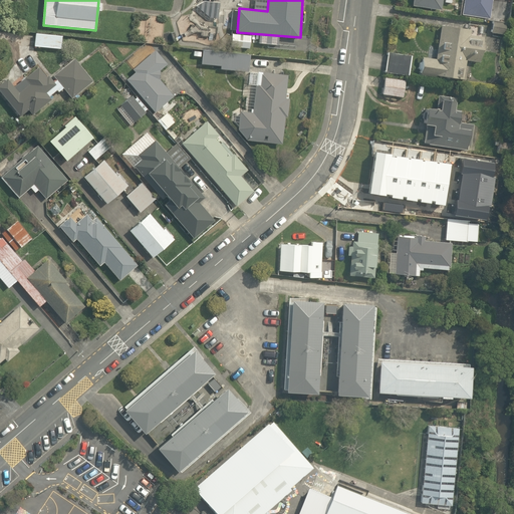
[(440,1),(440,0),(411,0),(411,5),(439,10),(440,1)]
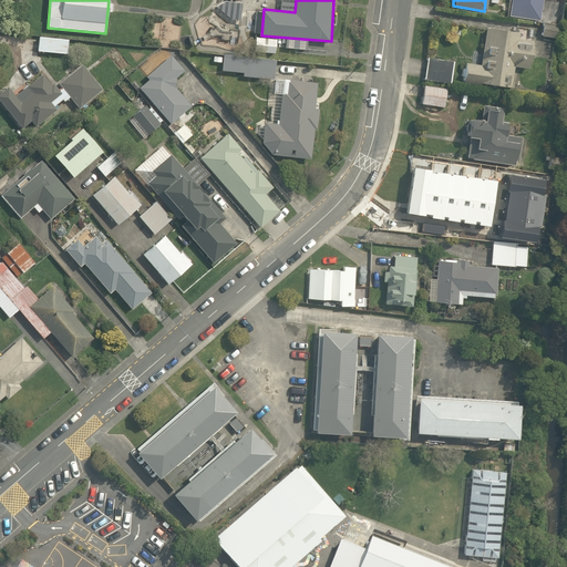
[(509,0),(507,17),(539,22),(543,0),(509,0)]
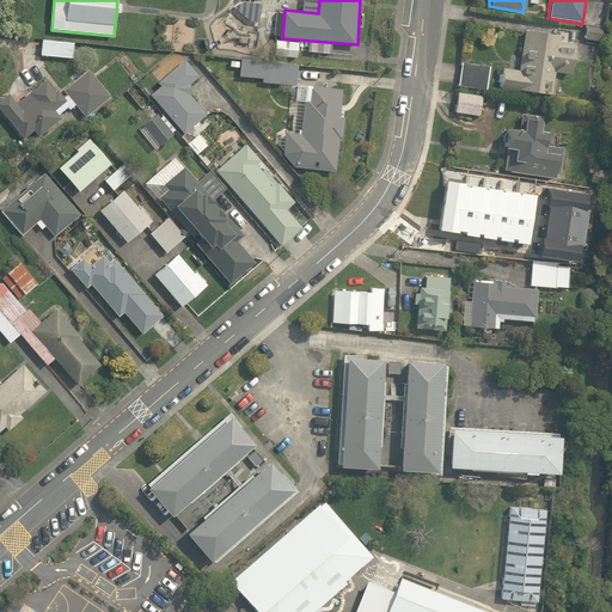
[(516,71),(501,68),(497,89),(551,98),(558,59),(575,61),(581,30),(526,20),(516,71)]
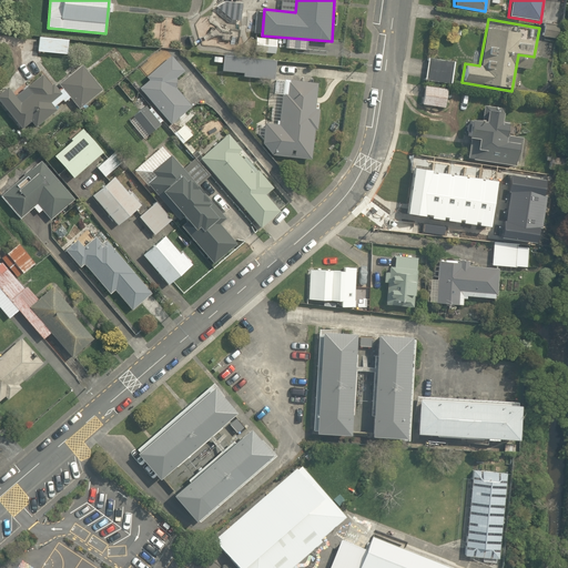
[(68,39),(38,38),(38,52),(68,53),(68,39)]
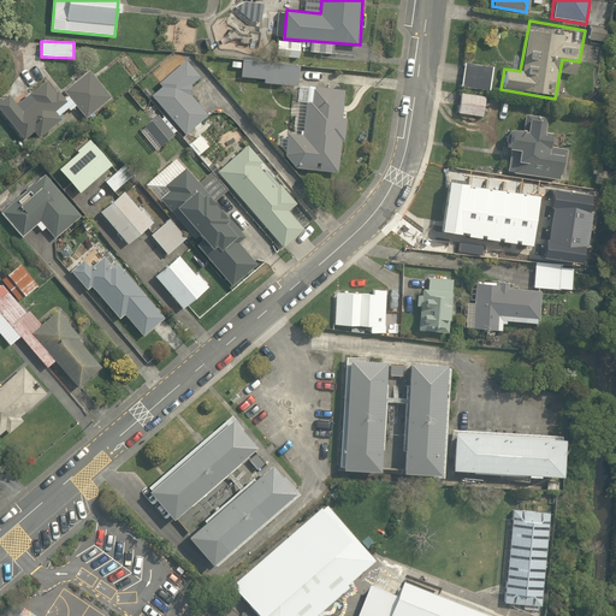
[(159,82),(147,93),(183,134),(206,113),(187,92),(201,78),(179,54),(154,77),(159,82)]
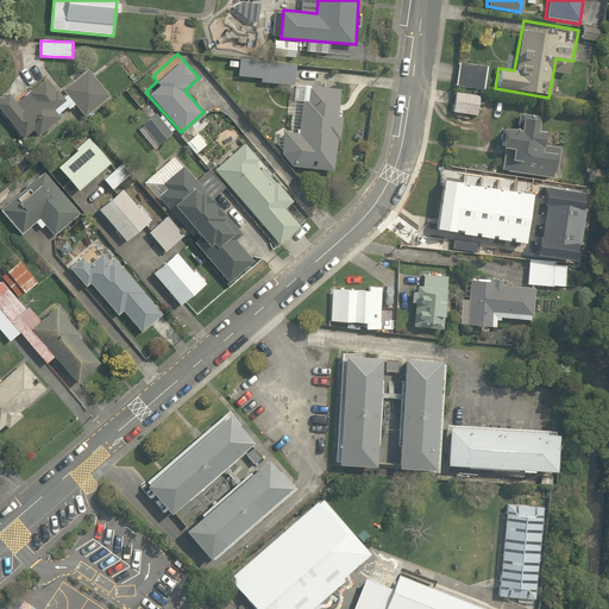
[(488,66),(459,61),(453,85),(482,90),(488,66)]
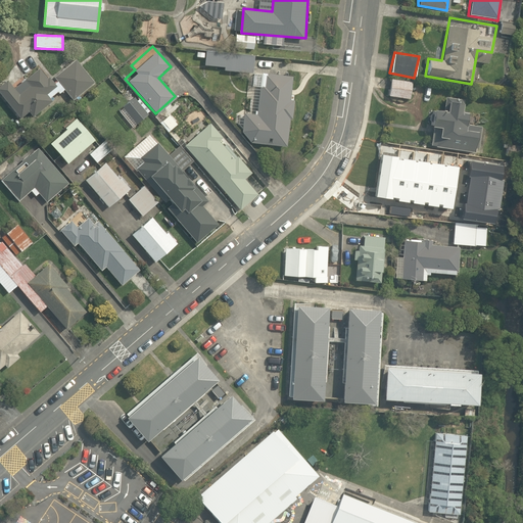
[(253,58),(205,53),(203,65),(223,67),(223,73),(251,76),(253,58)]
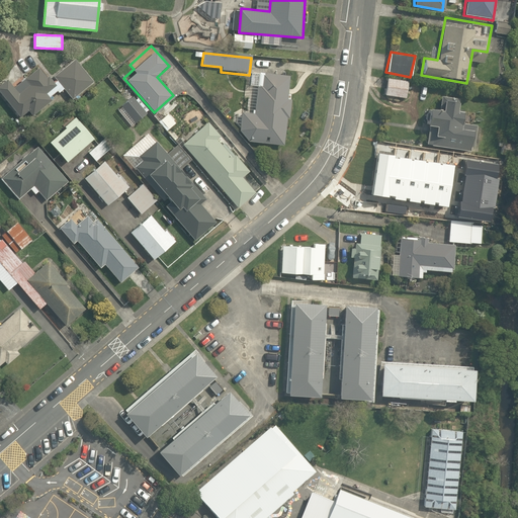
[(54,77),(64,89),(73,100),(92,84),(73,61),(54,77)]
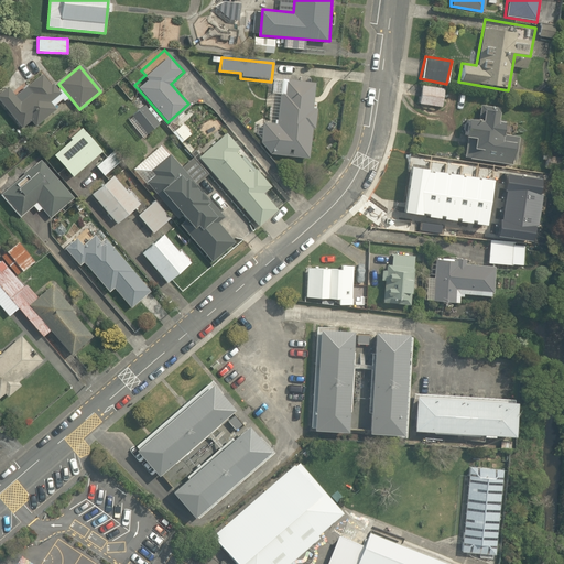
[(69,97),(58,84),(53,88),(41,74),(15,95),(9,87),(0,95),(0,102),(21,128),(29,121),(35,129),(56,111),(52,106),(60,99),(63,102),(69,97)]
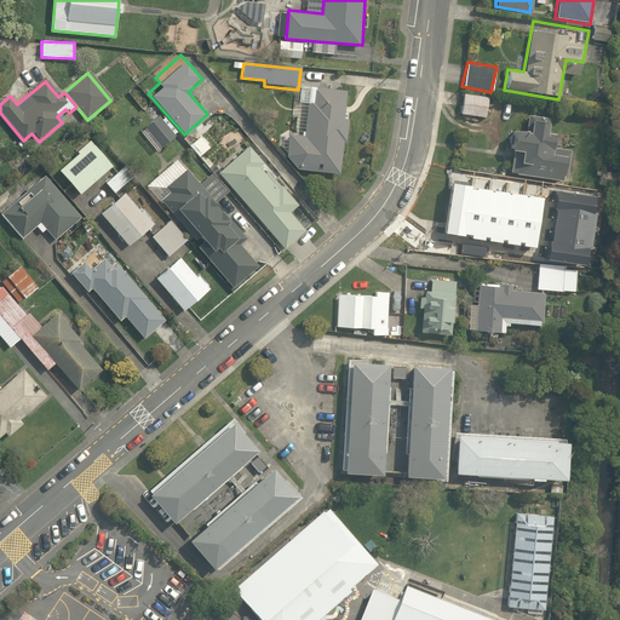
[(308,136),(293,133),(290,168),(339,174),(344,137),(351,138),(354,118),(344,118),(348,85),(314,81),(308,136)]
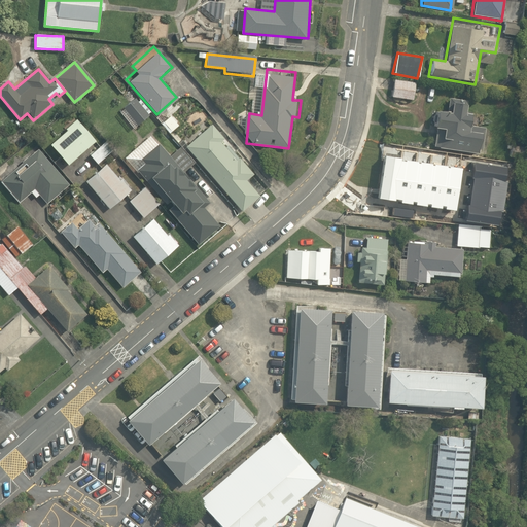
[(417,82),(394,78),(391,97),(413,101),(417,82)]
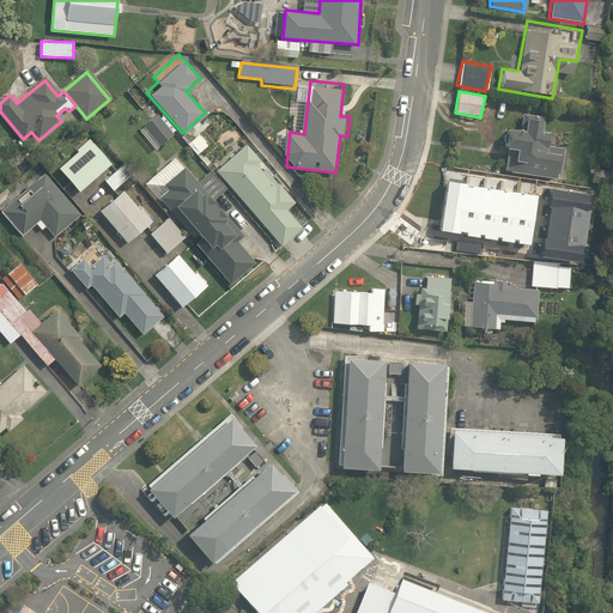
[(175,131),(159,114),(143,129),(157,146),(175,131)]
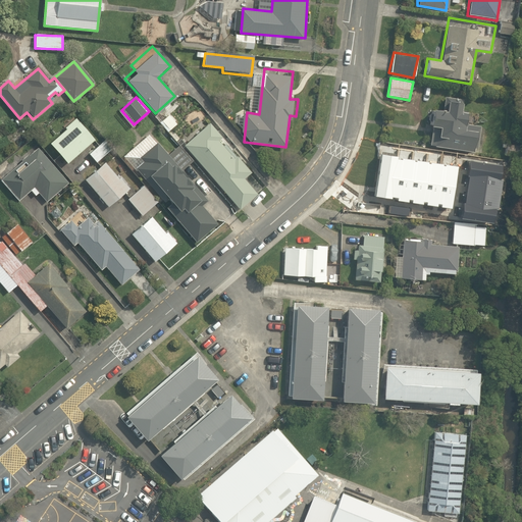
[(444,112),(430,109),(426,126),(438,129),(435,146),(473,154),(478,132),(467,129),(470,114),(461,112),(464,101),(447,98),(444,112)]
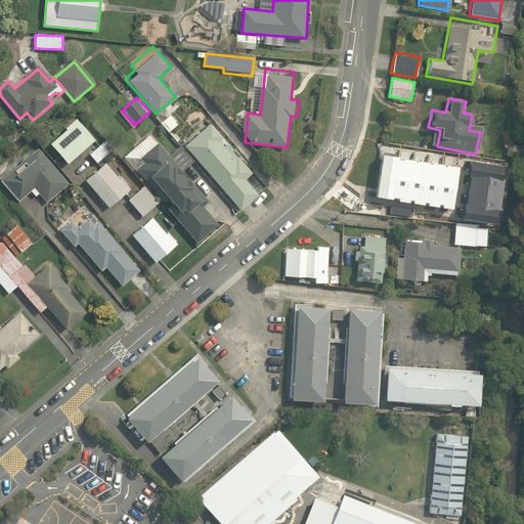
[(180,123),(173,114),(161,123),(168,132),(180,123)]
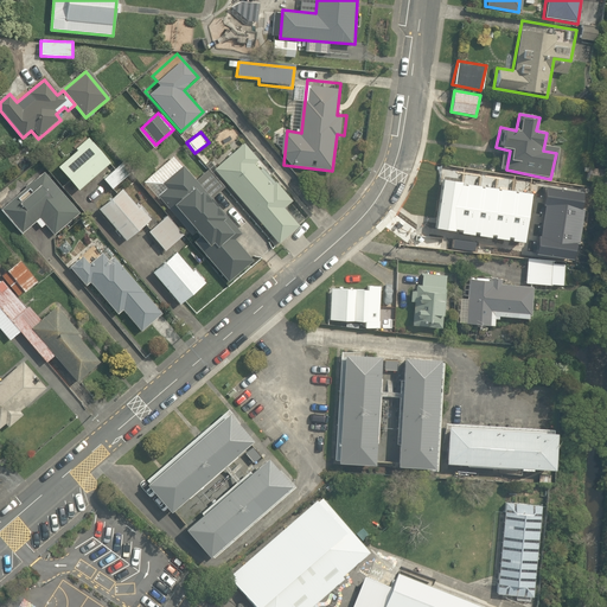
[(275,171),(244,139),(213,170),(279,244),(298,225),(282,209),(292,200),(269,177),(275,171)]
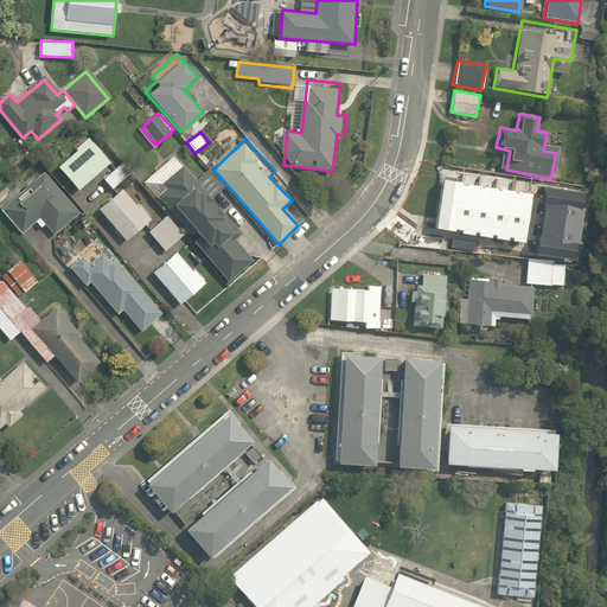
[(107,161),(88,140),(57,167),(76,189),(107,161)]
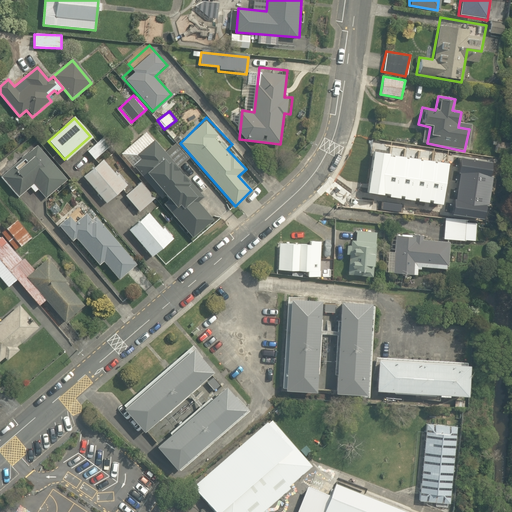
[(164,151),(146,130),(119,154),(131,169),(135,165),(164,198),(160,202),(191,238),(211,221),(195,202),(202,196),(178,169),(189,160),(174,143),(164,151)]
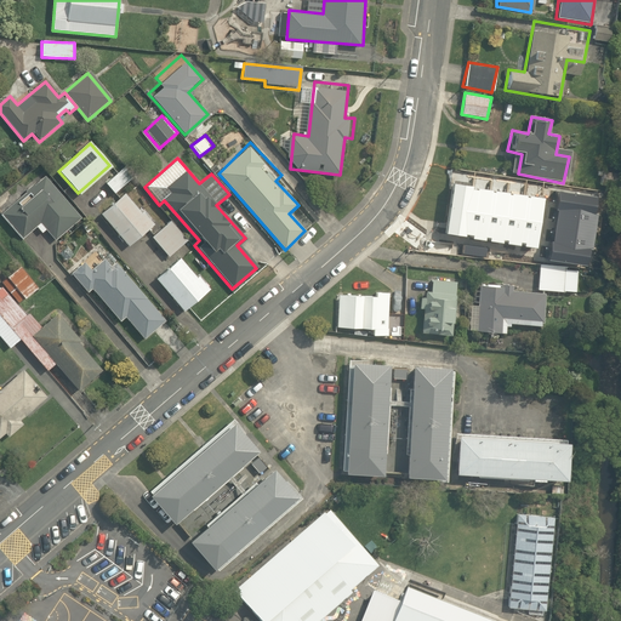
[(41,222),(55,239),(79,220),(45,178),(3,212),(22,237),(41,222)]
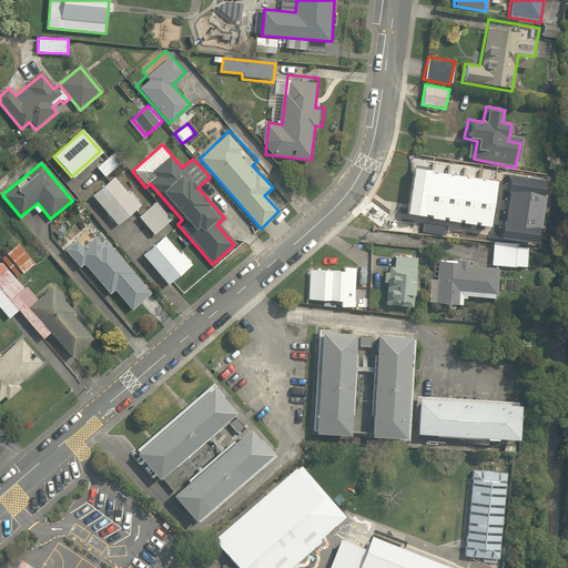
[(454,174),(439,191),(447,192),(446,213),(429,210),(426,232),(454,234),(455,229),(463,230),(464,221),(513,227),(519,183),(454,174)]
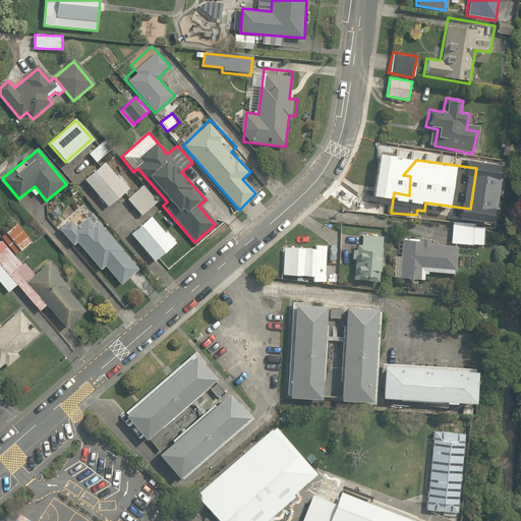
[(129,187),(119,175),(117,177),(104,162),(83,180),(107,207),(129,187)]
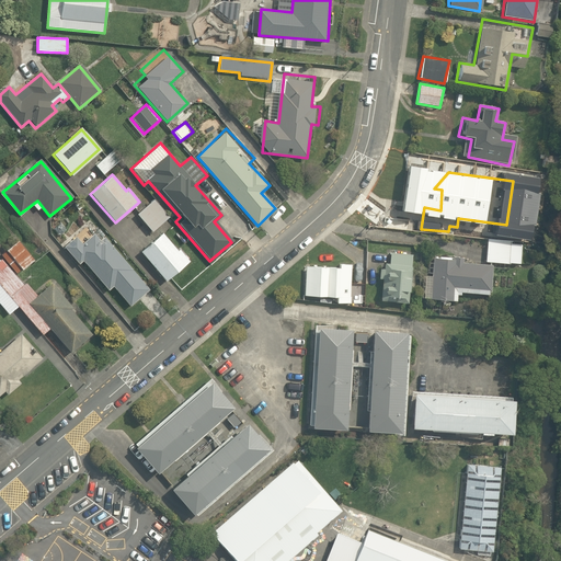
[(155,197),(136,214),(151,230),(170,215),(155,197)]
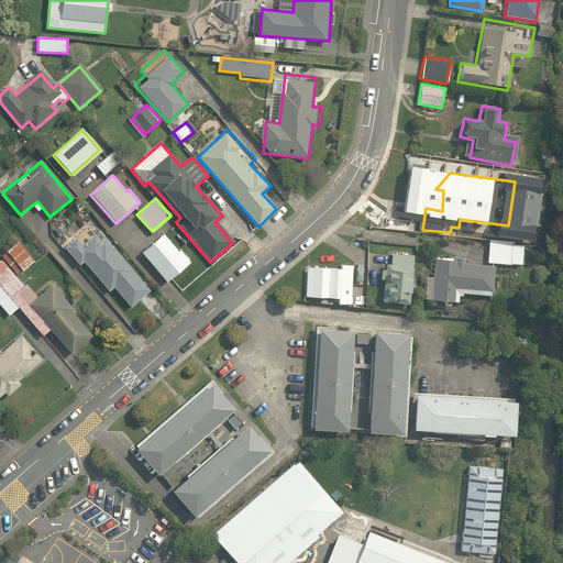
[(91,227),(65,249),(79,265),(81,262),(112,297),(117,293),(130,308),(147,291),(91,227)]
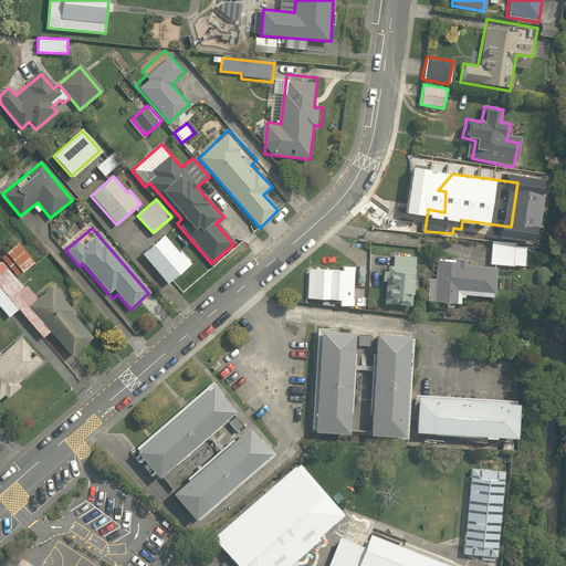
[(192,263),(181,251),(179,253),(164,234),(142,253),(168,284),(192,263)]
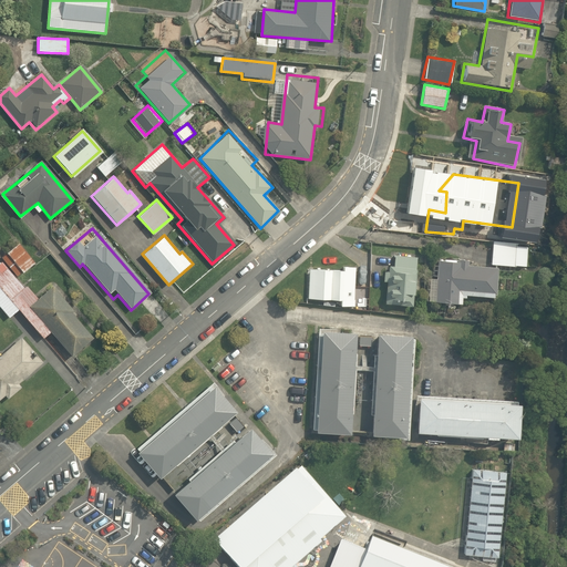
[(525,265),(526,246),(502,244),(502,243),(492,241),(491,264),(525,265)]
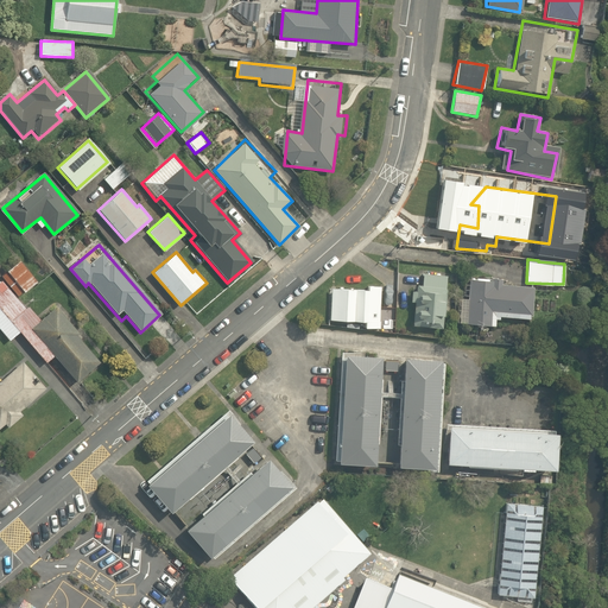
[(448,273),(419,271),(418,286),(412,285),(411,302),(416,302),(415,316),(443,318),(448,273)]
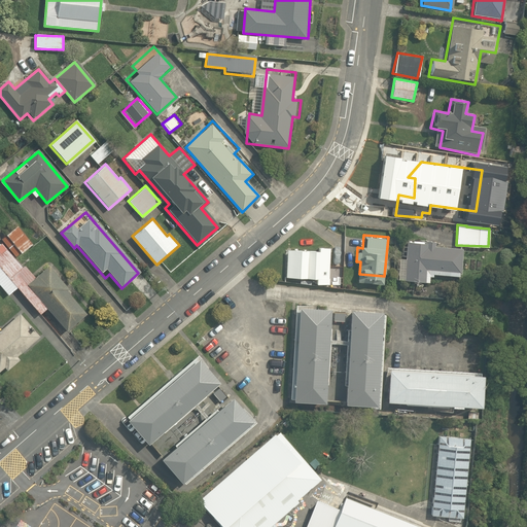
[(22,266),(2,242),(0,243),(0,266),(40,313),(47,307),(66,329),(85,313),(65,289),(68,287),(48,265),(35,276),(25,264),(22,266)]
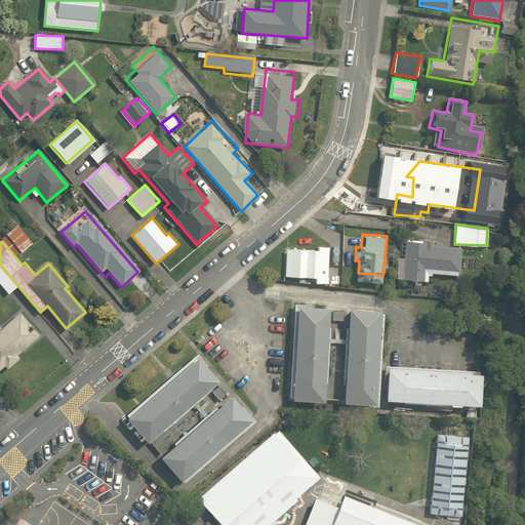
[(458,246),(405,242),(404,258),(397,257),(395,279),(428,281),(428,275),(456,277),(458,246)]
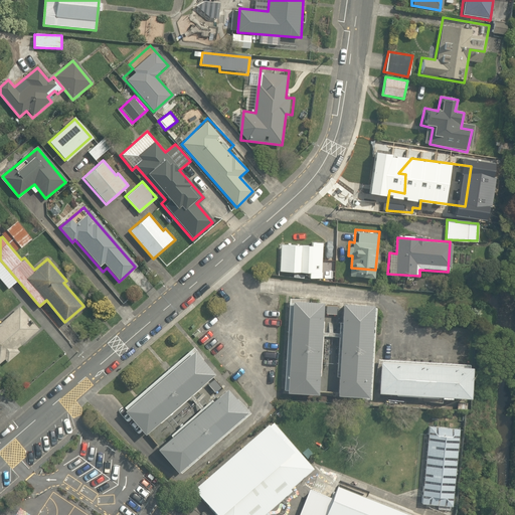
[(321,242),(311,242),(311,247),(282,246),(281,273),(309,273),(309,279),(320,279),(321,242)]
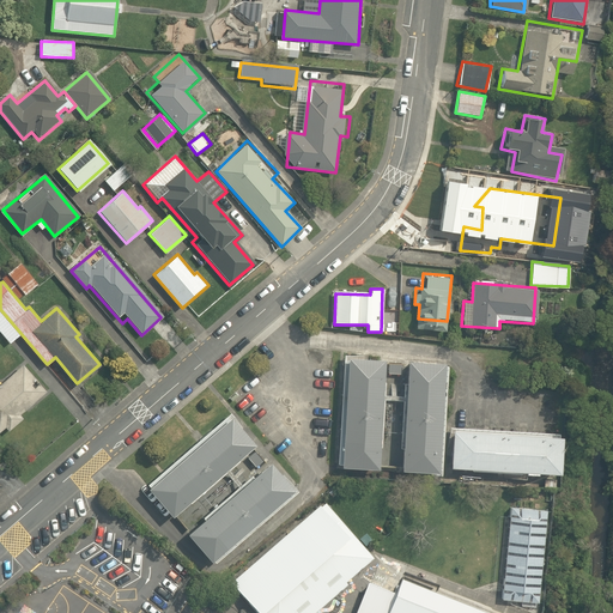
[(377,469),(382,360),(343,359),(338,468),(377,469)]
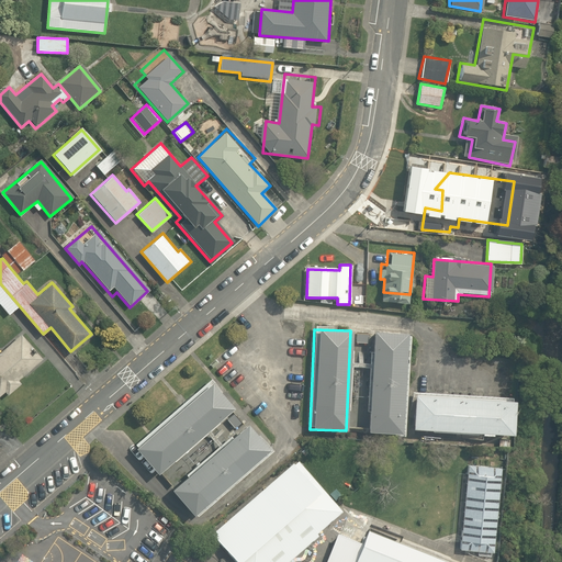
[(404,434),(408,334),(371,332),(367,431),(404,434)]
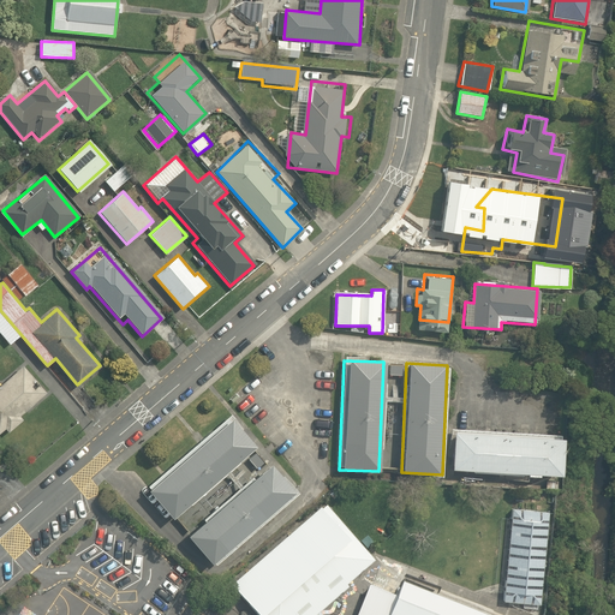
[(0,435),(4,433),(6,436),(19,424),(17,421),(45,395),(18,366),(0,382),(0,435)]
